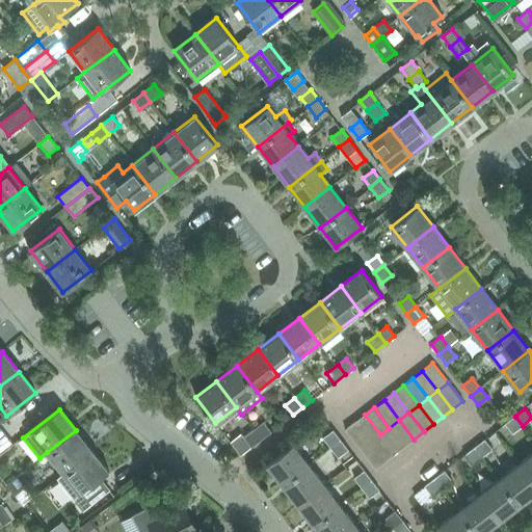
[(365,415),(355,422),(371,442),(380,434),(365,415)]
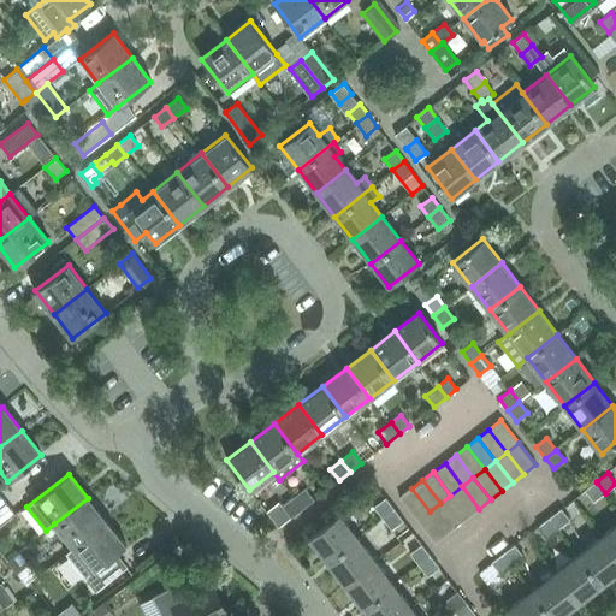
[(605,493),(597,481),(585,490),(594,502),(605,493)]
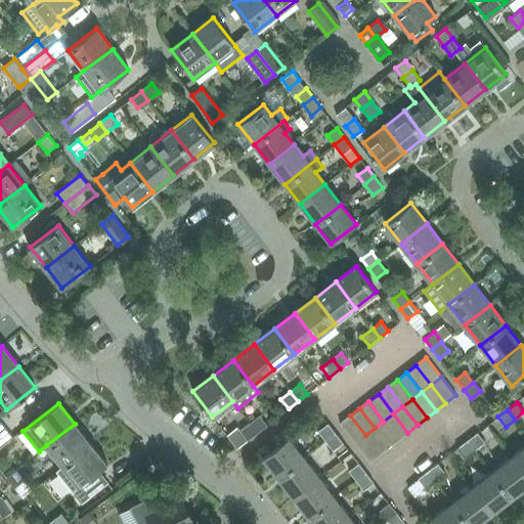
[(393,413),(383,422),(398,439),(407,433),(393,413)]
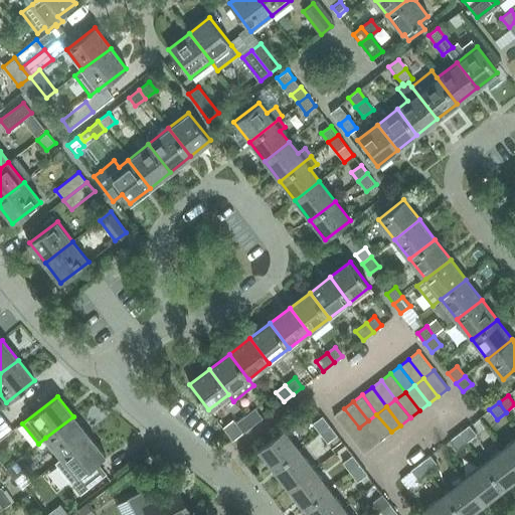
[(255,408),(245,416),(252,425),(263,417),(255,408)]
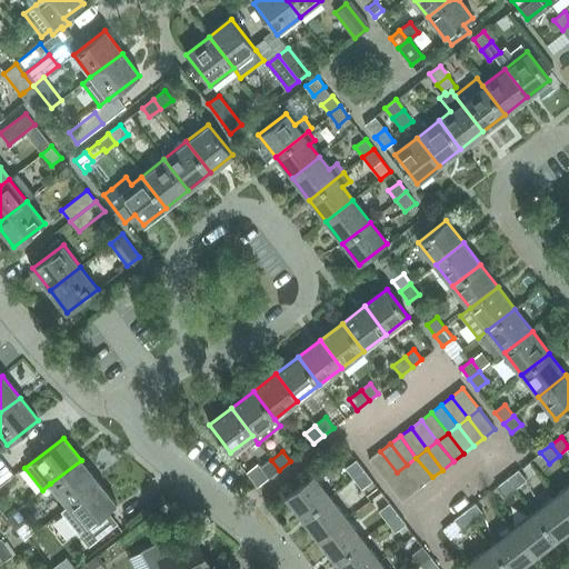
[(380,451),(369,460),(386,481),(396,472),(397,472),(380,451)]
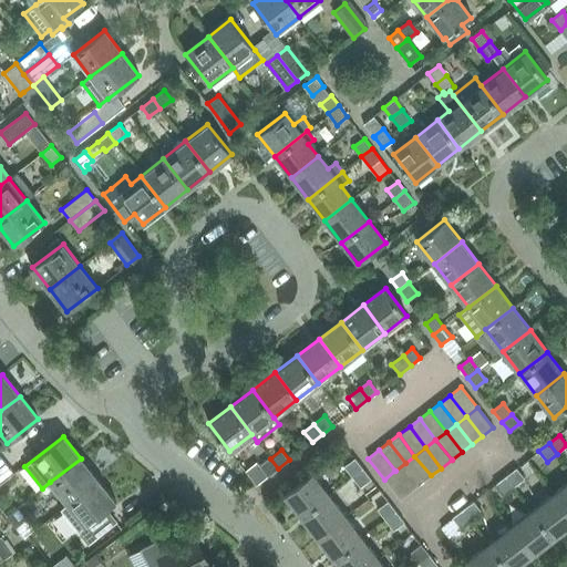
[(414,456),(405,463),(421,484),(431,475),(414,456)]
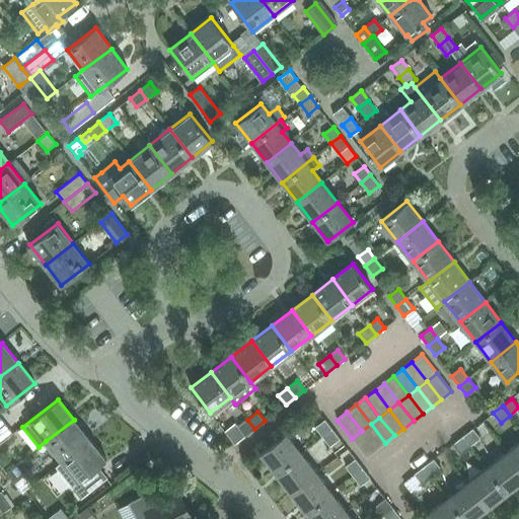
[(46,441),(62,461),(89,439),(74,420),(46,441)]
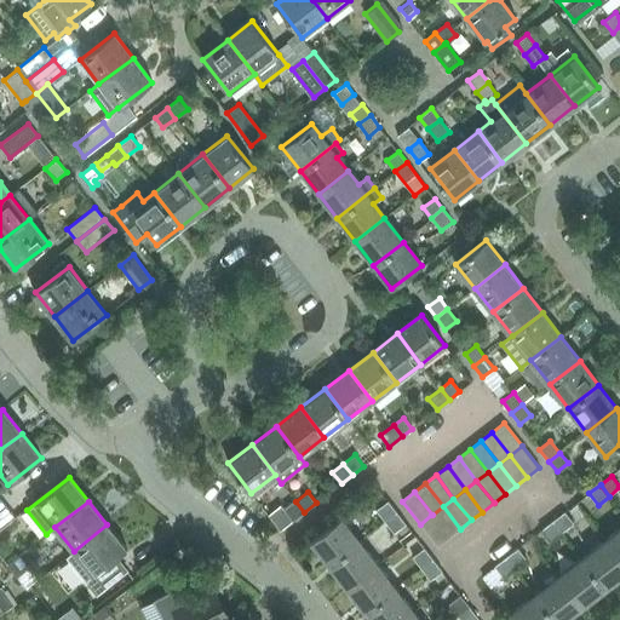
[(304,512),(296,501),(285,509),(293,521),(304,512)]
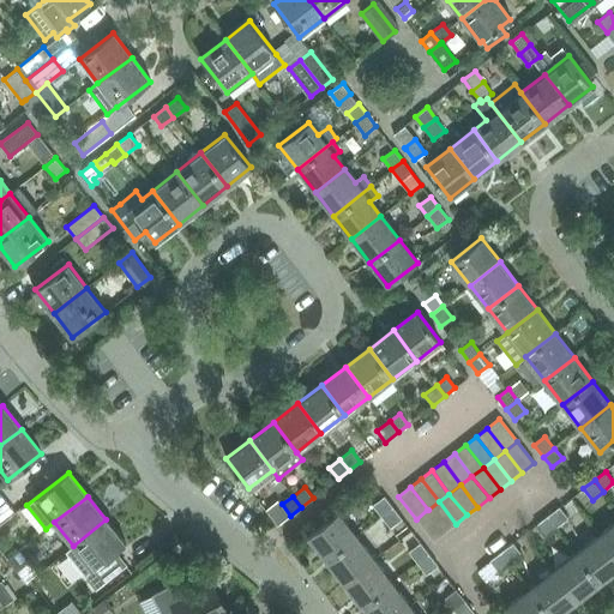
[(373,505),(380,515),(392,506),(385,497),(373,505)]
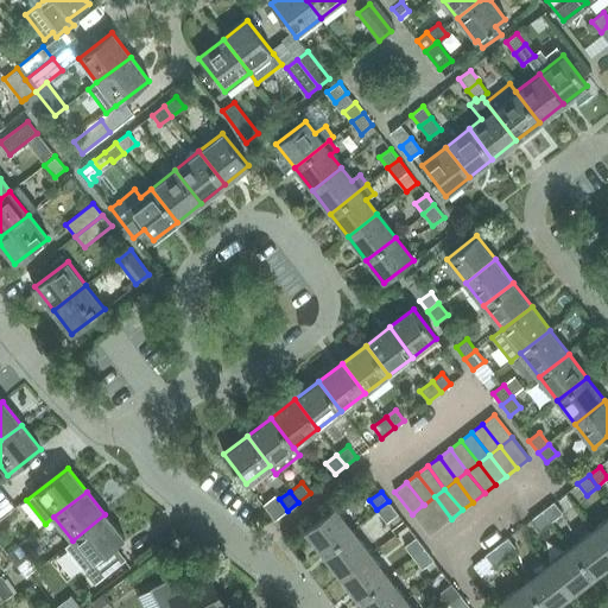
[(5,495),(0,499),(0,519),(14,508),(5,495)]
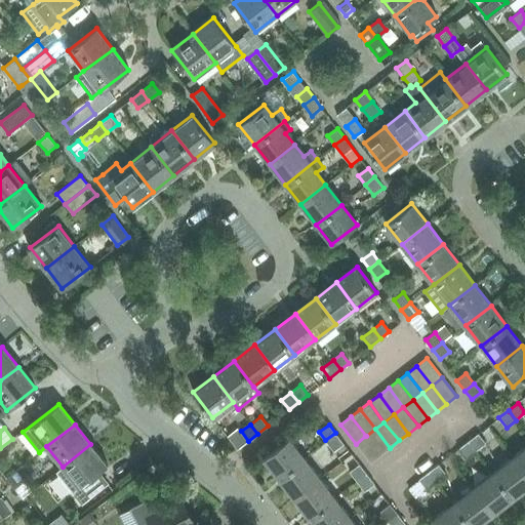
[(375,429),(366,436),(380,455),(390,448),(375,429)]
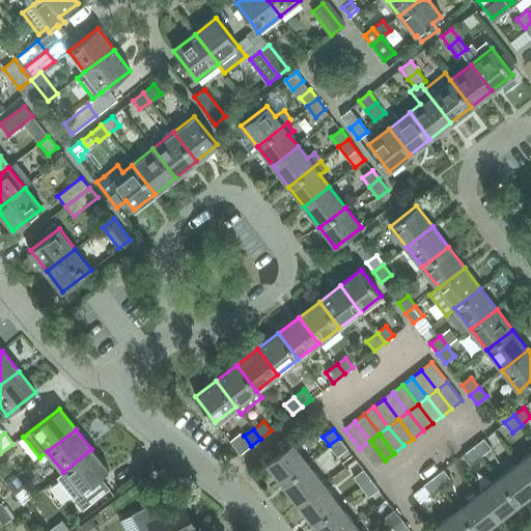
[(339,438),(329,445),(337,456),(347,449),(339,438)]
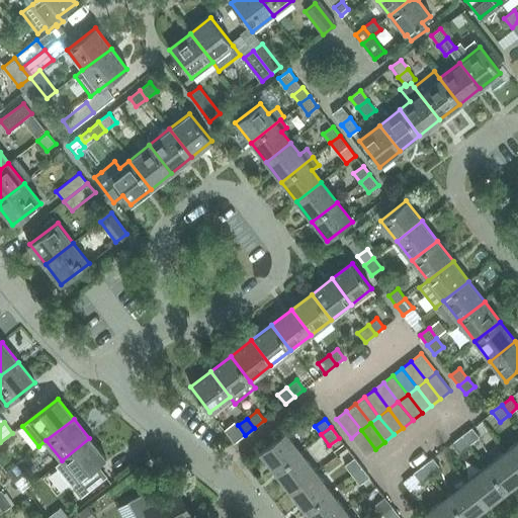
[(471,428),(462,435),(469,444),(480,437),(471,428)]
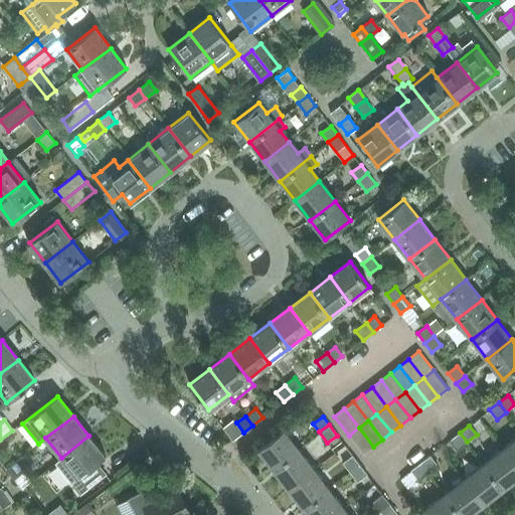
[(358,427),(349,436),(363,454),(373,447),(359,427),(358,427)]
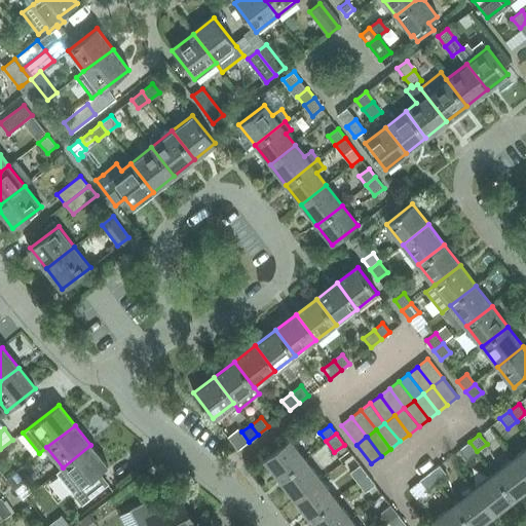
[(263,458),(278,479),(304,459),(289,439),(263,458)]
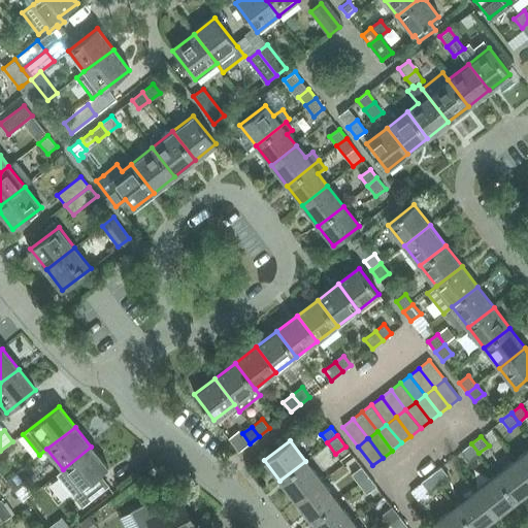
[(479,453),(471,443),(461,452),(469,461),(479,453)]
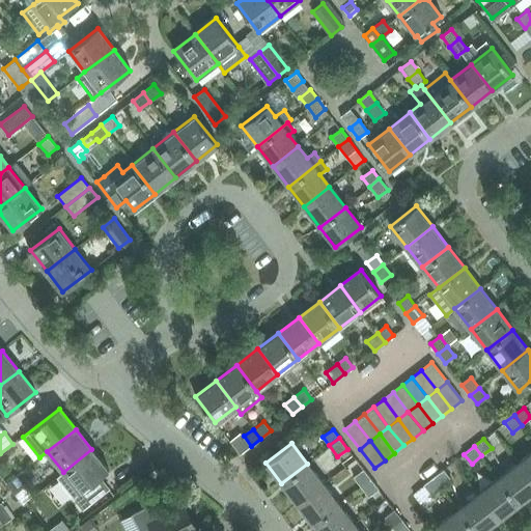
[(63,472),(57,477),(70,493),(83,509),(109,488),(100,477),(108,470),(91,449),(63,472)]
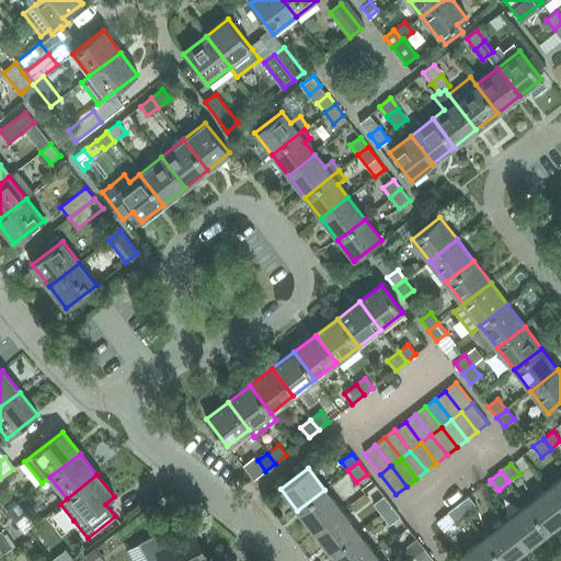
[(560,479),(548,490),(560,506),(560,479)]
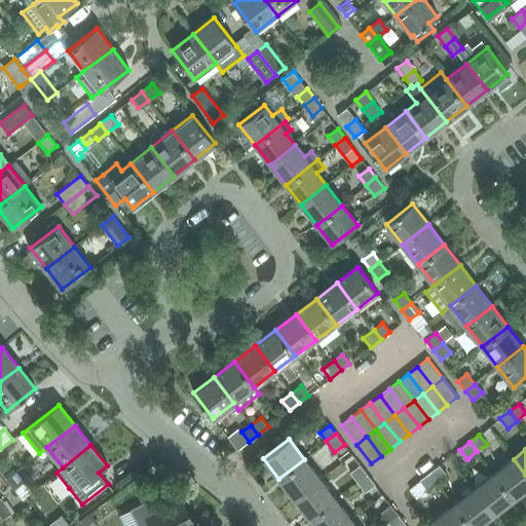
[(278,479),(294,498),(320,479),(304,459),(278,479)]
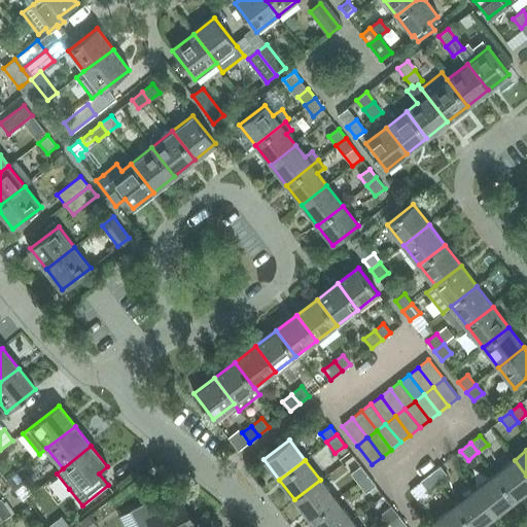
[(526,476),(515,460),(494,476),(514,501),(526,490),(526,476)]
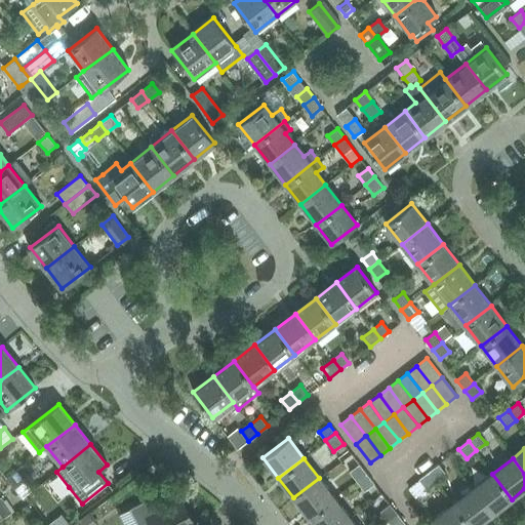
[(350,472),(357,481),(366,473),(360,465),(350,472)]
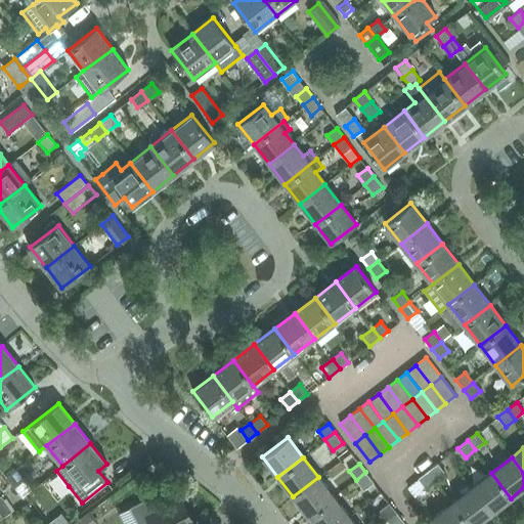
[(438,464),(429,471),(436,481),(445,474),(438,464)]
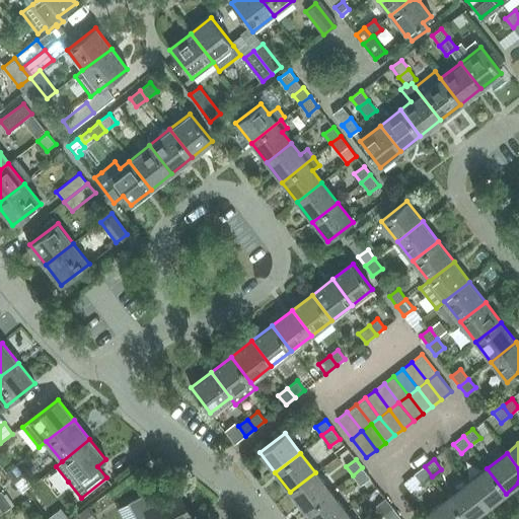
[(15,465),(5,473),(14,484),(24,475),(15,465)]
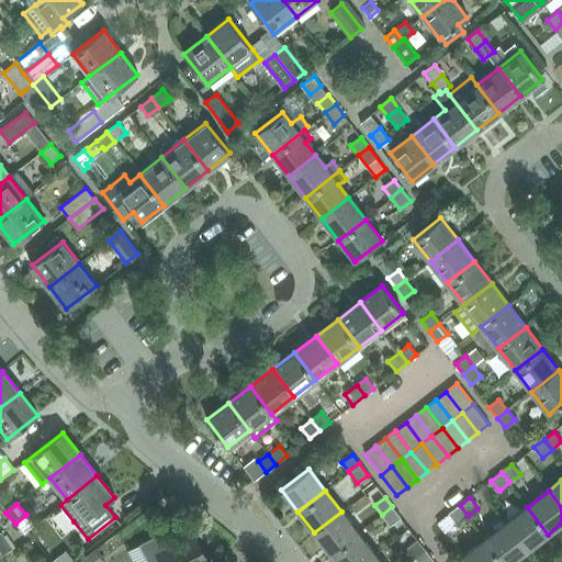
[(460,505),(449,514),(457,524),(467,516),(468,516),(460,505)]
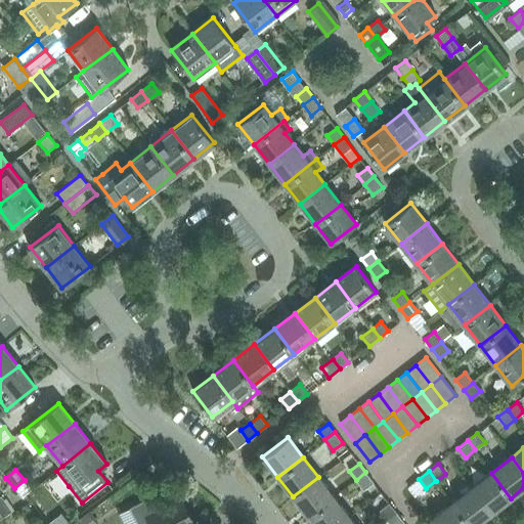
[(365,472),(356,480),(363,490),(374,483),(365,472)]
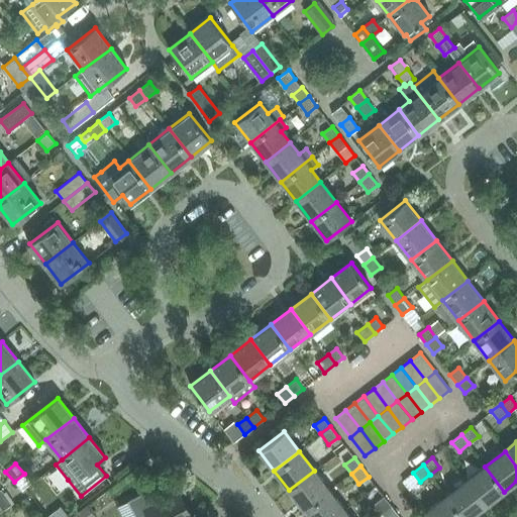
[(485,467),(464,482),(485,507),(504,492),(485,467)]
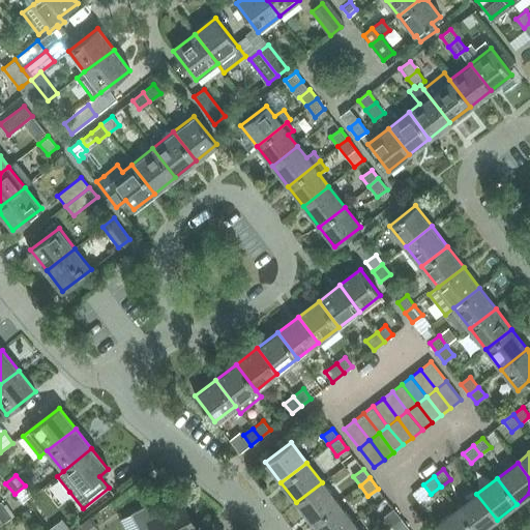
[(296,502),(312,523),(337,503),(322,482),(296,502)]
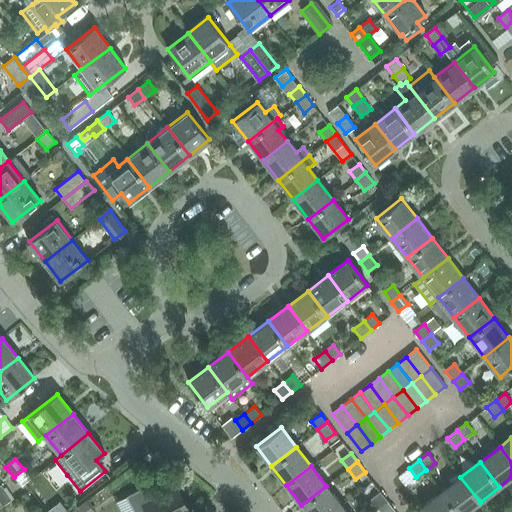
[(460,477),(441,492),(456,511),(466,511),(480,502),(460,477)]
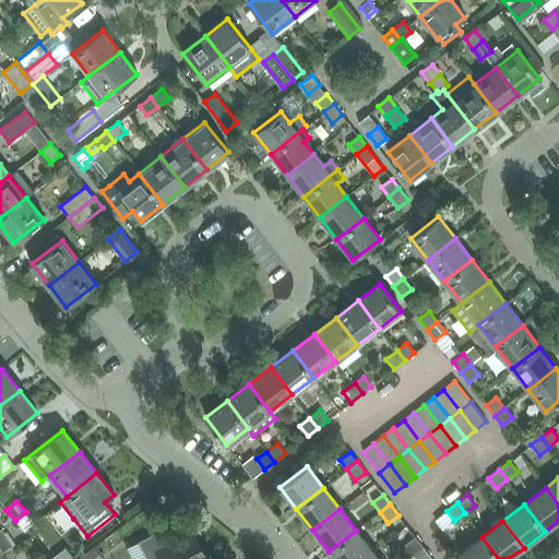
[(139,542),(126,548),(131,558),(206,558),(192,531),(165,545),(161,537),(152,534),(139,542)]
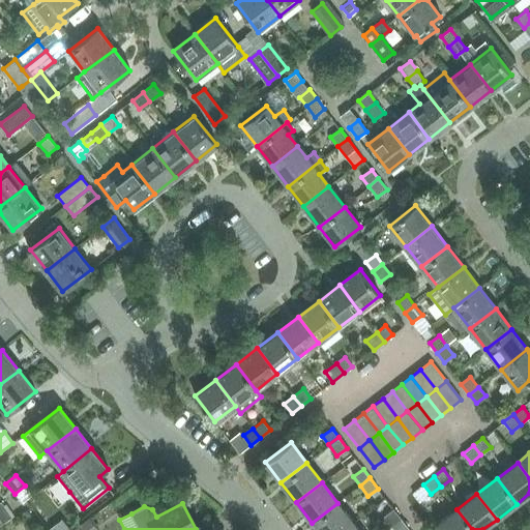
[(312,523),(317,529),(344,529),(353,523),(337,503),(312,523)]
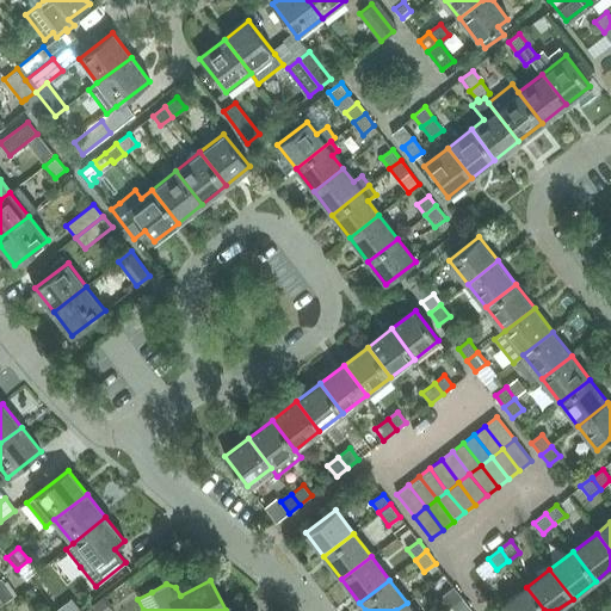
[(0,606),(14,598),(4,582),(0,585),(0,606)]
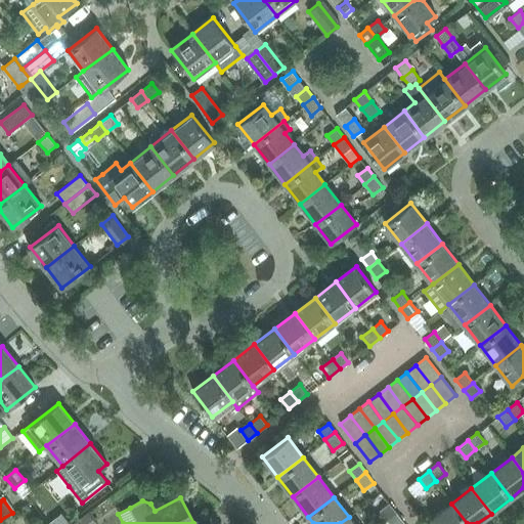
[(380,511),(385,517),(394,510),(389,504),(380,511)]
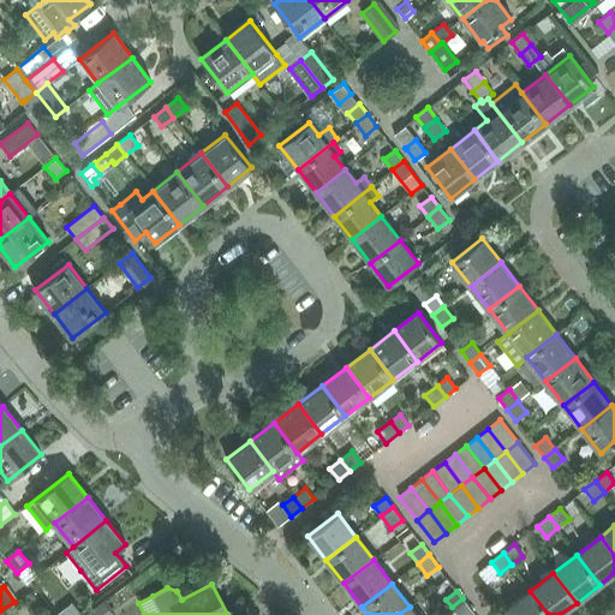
[(548,614),(530,591),(506,609),(509,614),(548,614)]
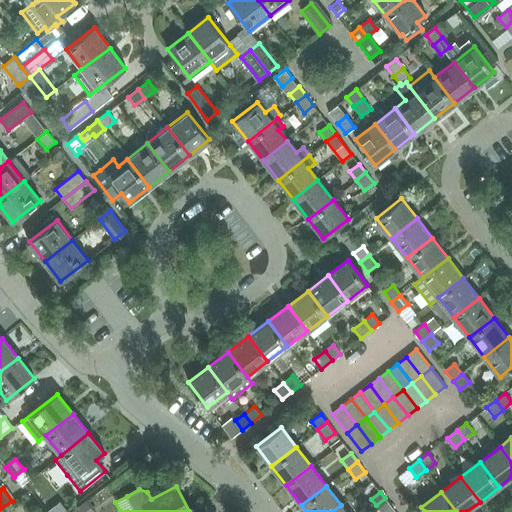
[(385,498),(376,505),(381,511),(393,511),(395,511),(385,498)]
